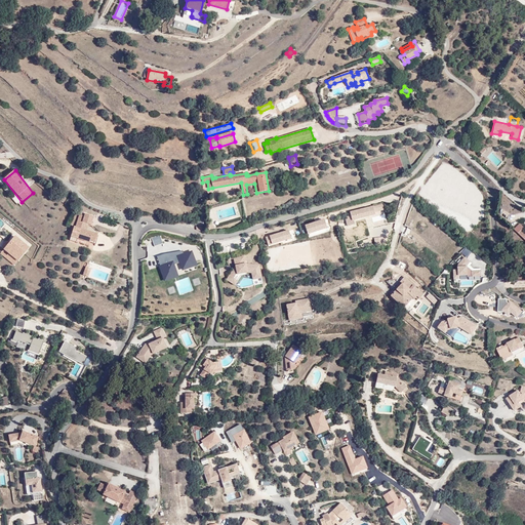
[(34,183),(30,177),(26,180),(22,174),(21,175),(28,187),(34,183)]
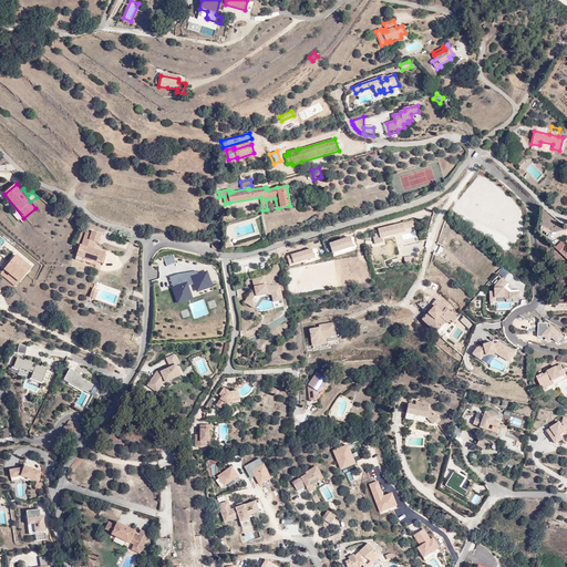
[(413,220),(403,223),(404,229),(415,227),(413,220)]
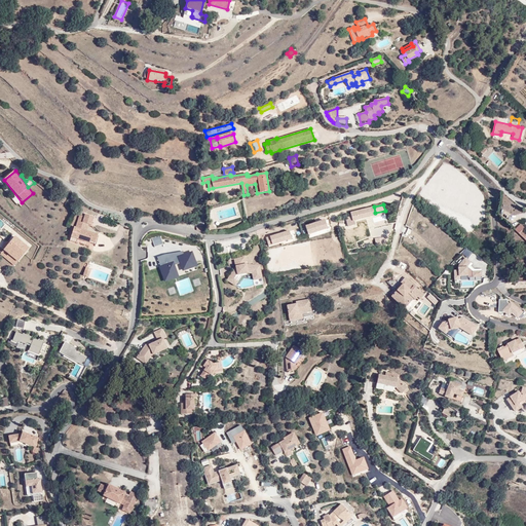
[(374,207),(369,209),(350,213),(352,221),(376,216),(375,213),(374,207)]
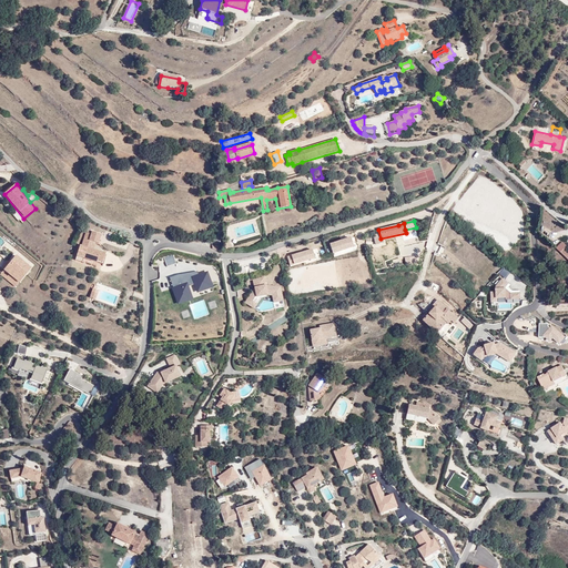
[(91,234),(90,241),(95,242),(99,243),(101,235),(92,232),(91,234)]
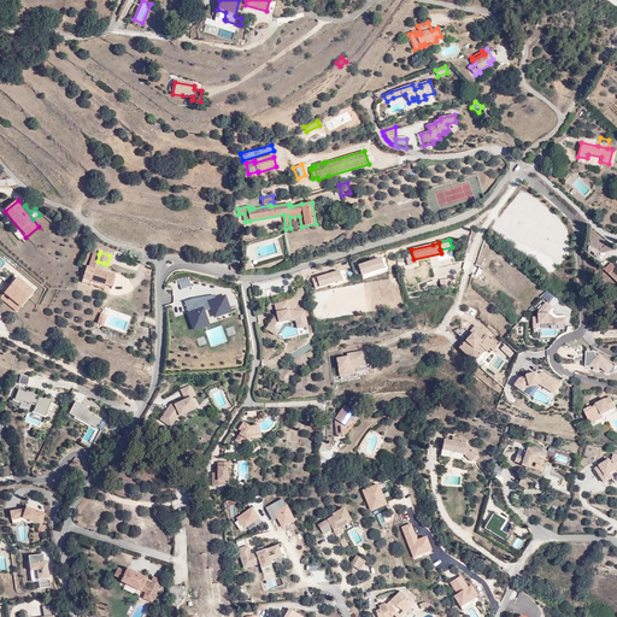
[(357,265),(360,276),(383,269),(380,258),(357,265)]
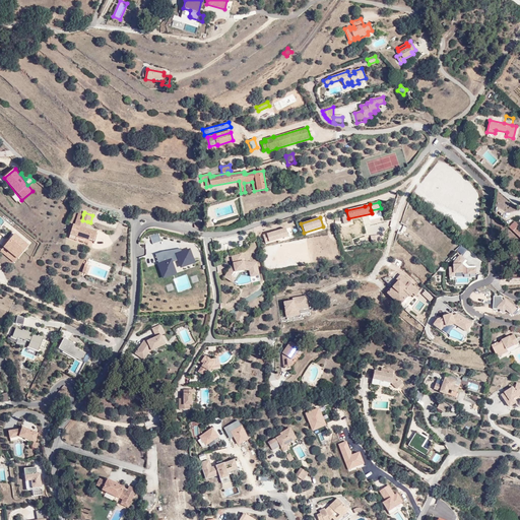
[(509,226),(519,236),(519,230),(517,228),(519,224),(515,220),(509,226)]
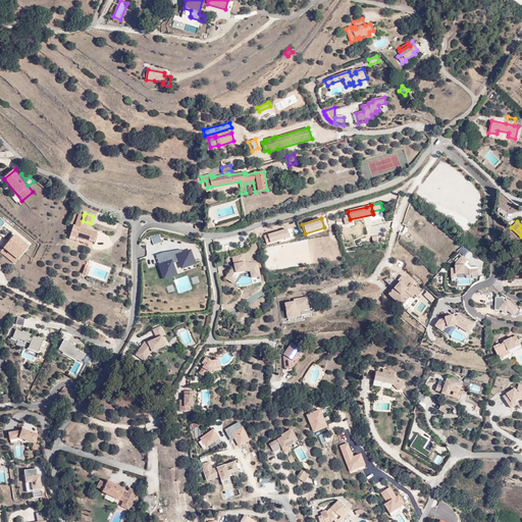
[(97,233),(81,228),(74,227),(73,229),(72,229),(69,239),(76,241),(77,238),(89,242),(90,240),(95,241),(97,233)]
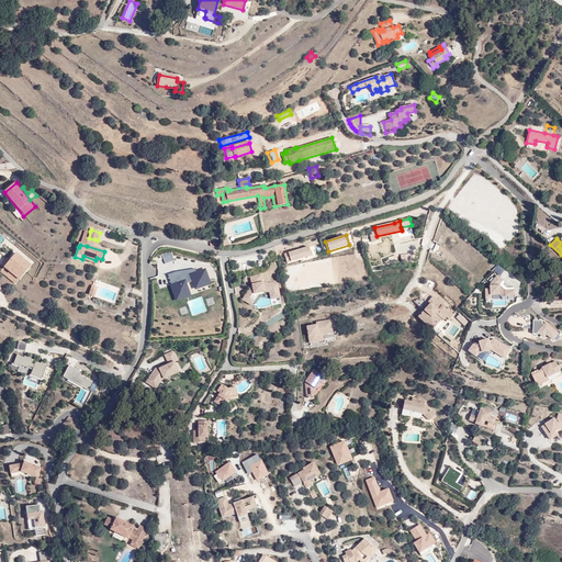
[(308,247),(283,253),(287,263),(311,257),(308,247)]
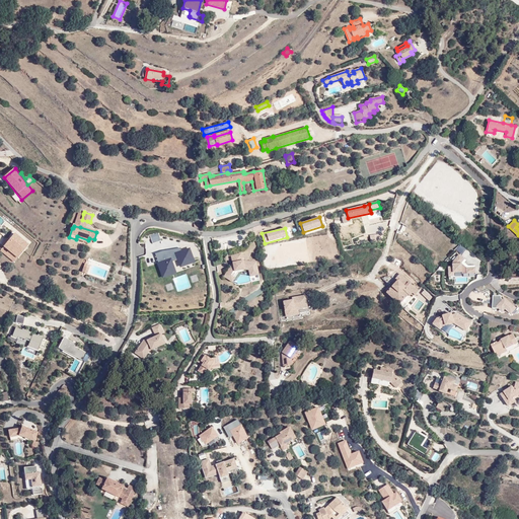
[(322,235),(263,247),(268,272),(342,256),(337,231),(322,235)]
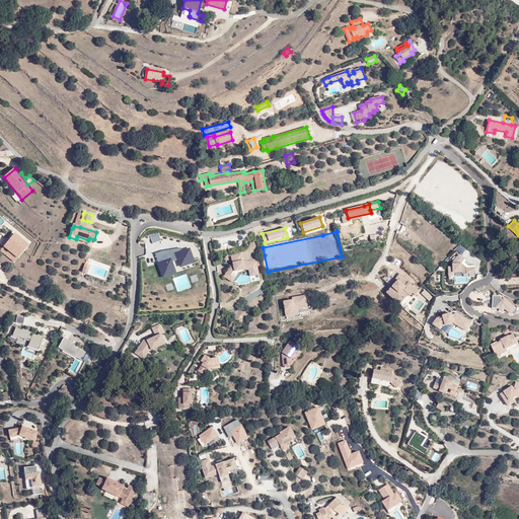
[(0,251),(15,264),(29,245),(12,232),(0,246),(0,251)]
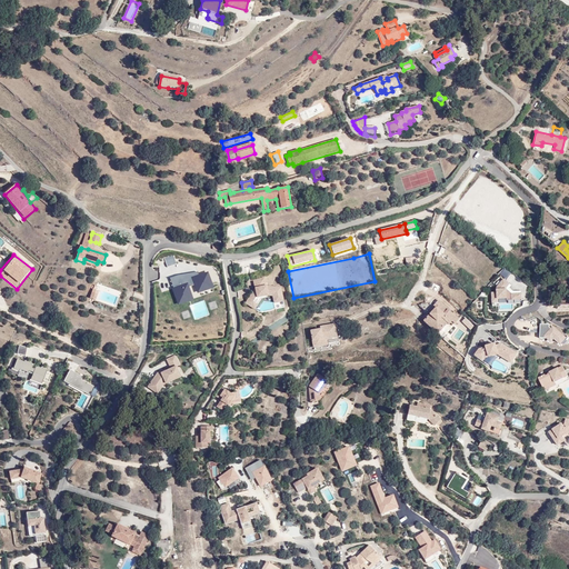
[(165,258),(168,266),(176,263),(173,256),(165,258)]
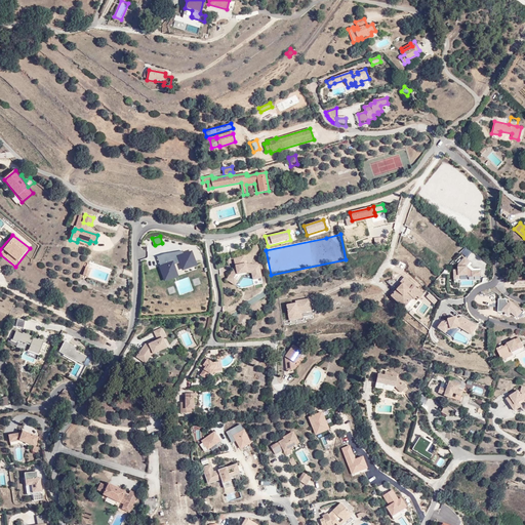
[(468,257),(471,251),(466,248),(461,253),(468,257)]
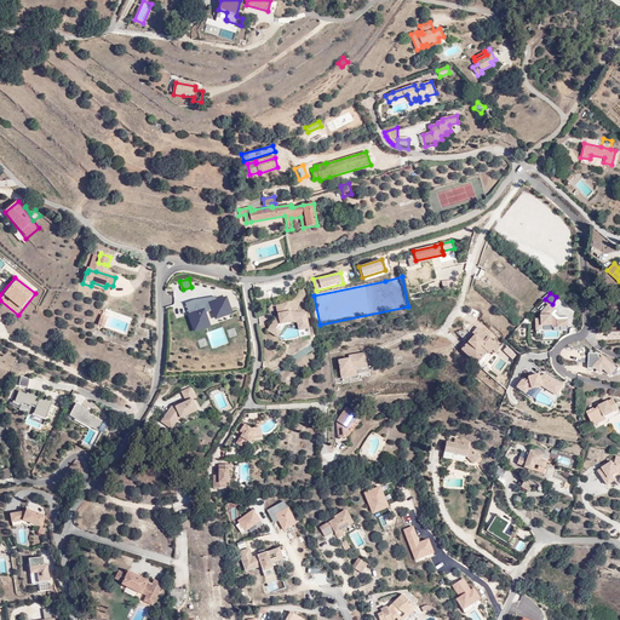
[(216,298),(185,303),(184,303),(183,304),(183,306),(183,308),(187,306),(194,329),(207,325),(204,315),(207,314),(213,311),(214,314),(217,313),(219,319),(230,315),(229,309),(231,308),(228,298),(219,302),(218,299),(217,299),(216,298)]
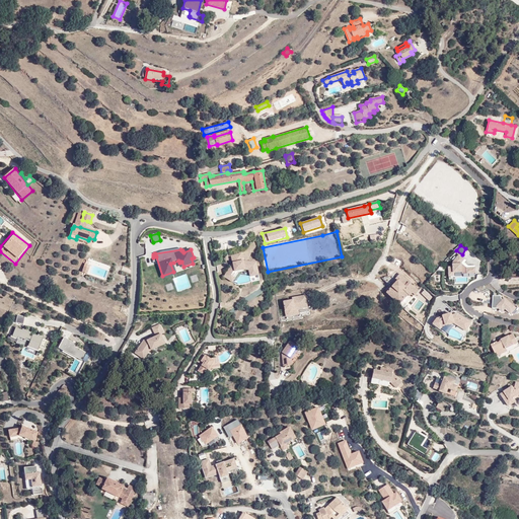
[(231,255),(233,264),(224,277),(232,283),(234,279),(234,278),(230,276),(232,272),(243,270),(244,270),(248,271),(251,282),(258,281),(257,276),(258,276),(255,263),(243,261),(241,253),(231,255)]
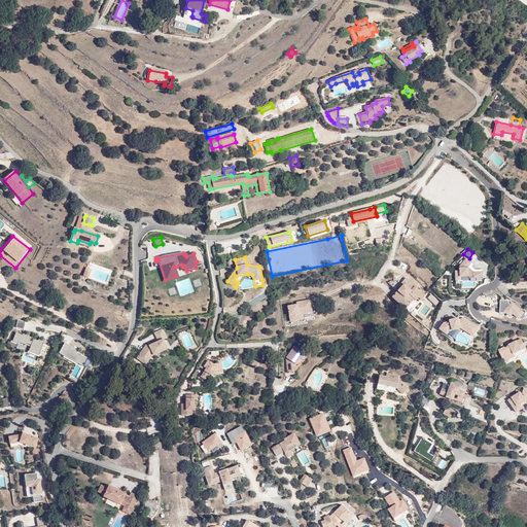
[(483,276),(483,271),(475,272),(469,272),(469,268),(467,268),(471,262),(466,258),(460,266),(461,271),(456,271),(457,283),(463,282),(463,281),(470,281),(469,277),(483,276)]
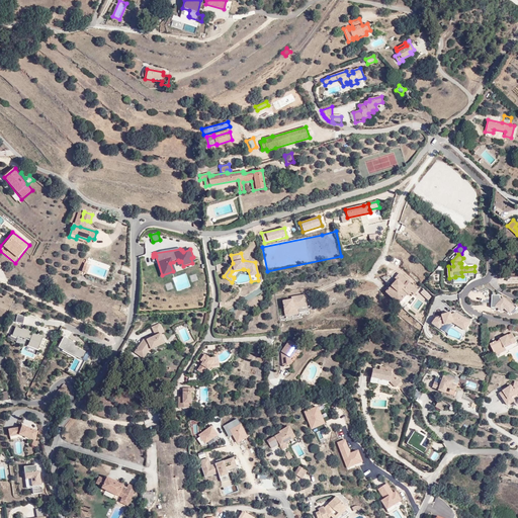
[(230,275),(234,277),(238,272),(243,271),(243,269),(232,271),(230,275)]
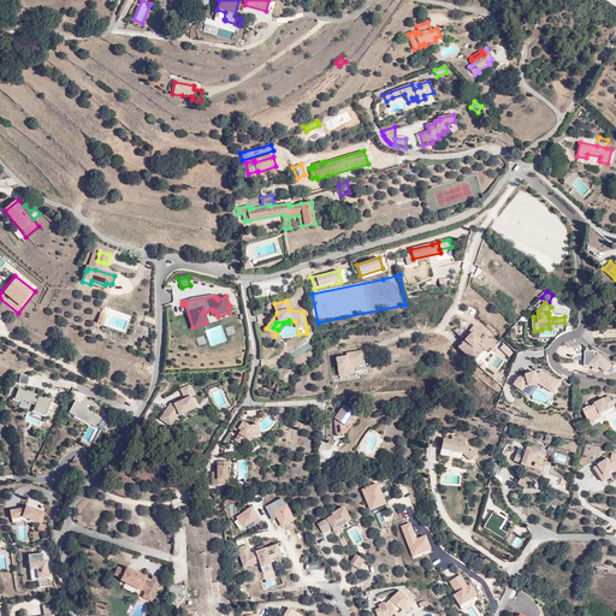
[(492,350),(496,345),(485,335),(474,325),(469,331),(465,327),(457,327),(452,331),(462,339),(465,341),(458,348),(473,361),(484,350),(486,351),(490,348),(492,350)]
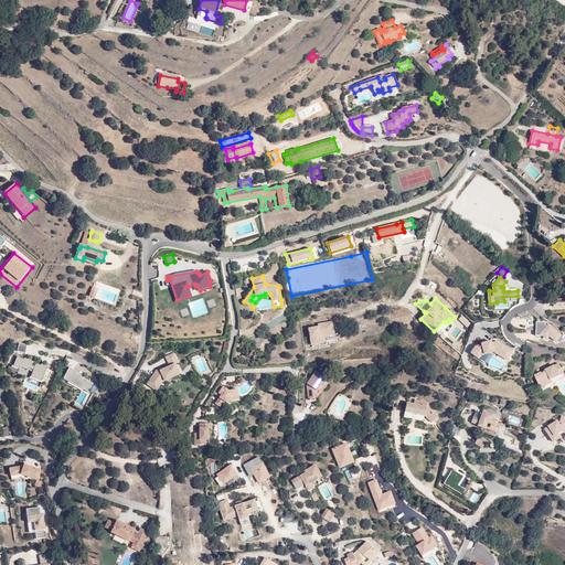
[(188,302),(192,318),(206,315),(203,299),(188,302)]
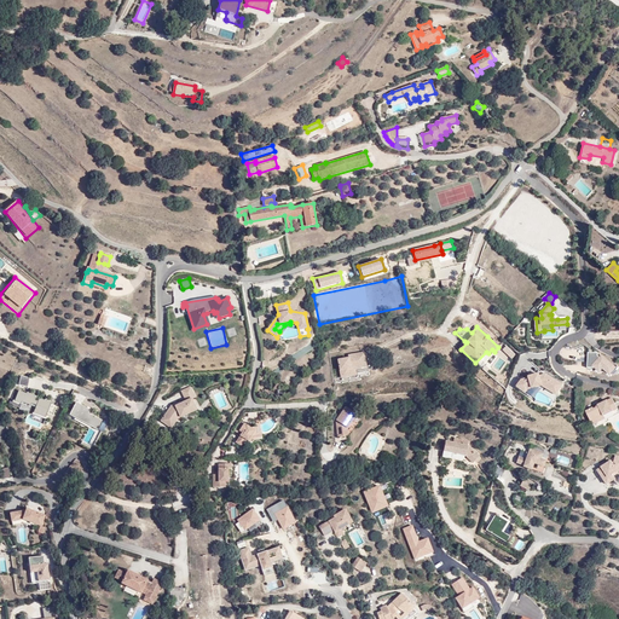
[(571,353),(576,348),(571,343),(568,343),(565,346),(565,348),(571,353)]
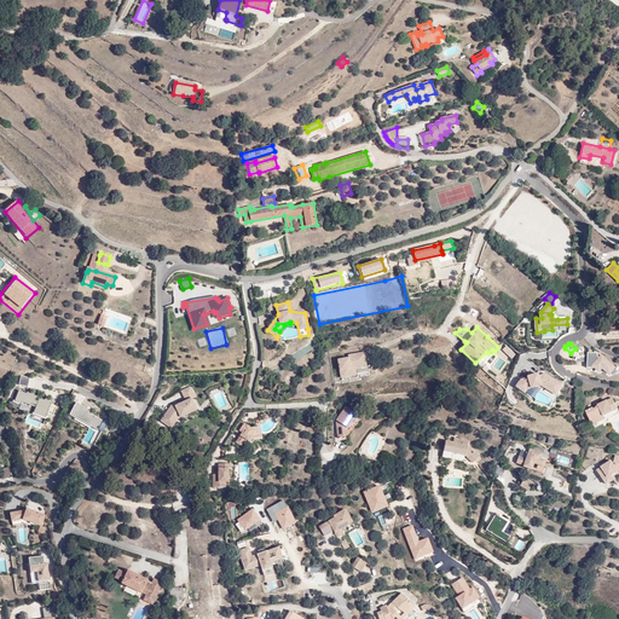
[(354,369),(366,368),(364,352),(348,356),(348,358),(337,360),(341,379),(356,376),(354,369)]
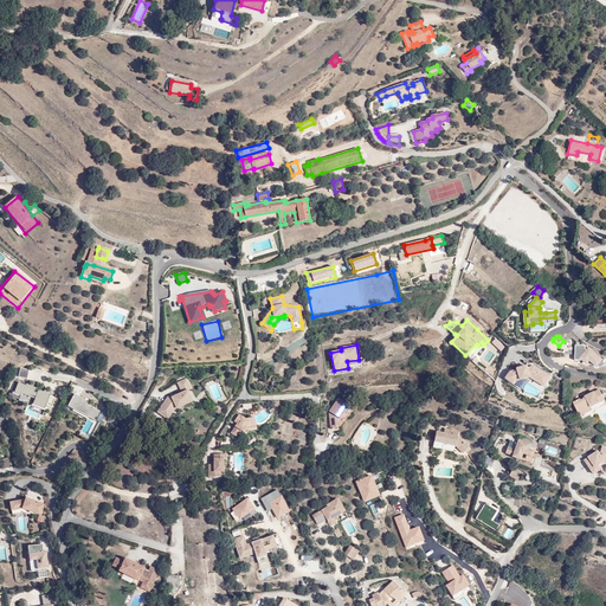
[(575,346),(575,362),(592,362),(592,368),(603,368),(603,353),(585,353),(585,346),(575,346)]
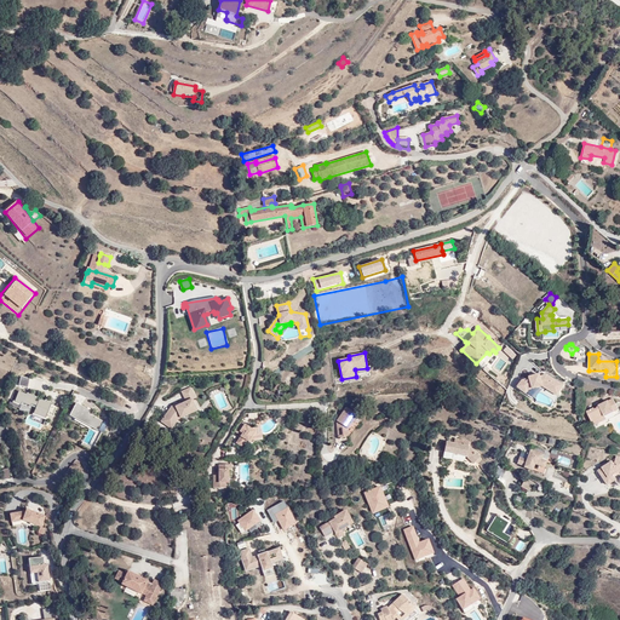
[(528,379),(521,380),(516,388),(524,394),(529,397),(530,396),(537,400),(537,394),(538,388),(541,386),(556,396),(563,385),(546,374),(539,377),(539,374),(527,378),(528,379)]
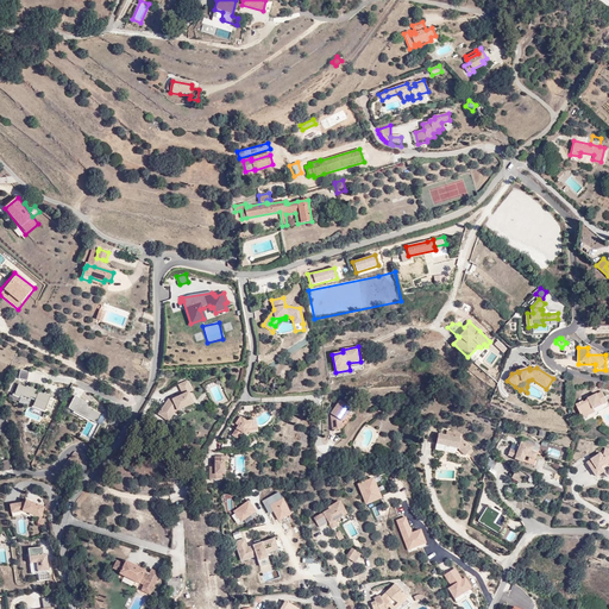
[(168,399),(162,407),(175,412),(176,409),(193,403),(189,393),(193,390),(188,381),(179,384),(183,395),(179,396),(169,400),(168,399)]
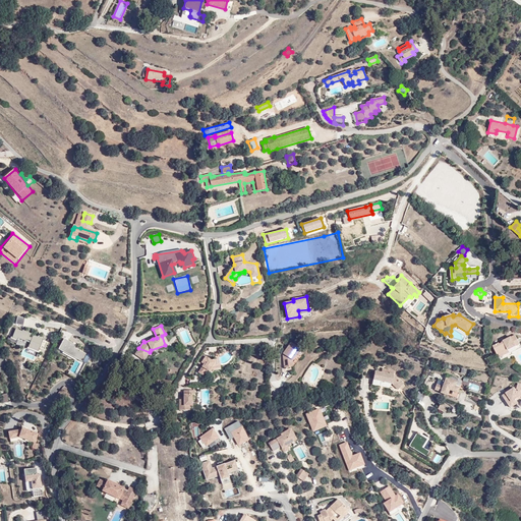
[(40,351),(44,337),(15,329),(12,338),(17,339),(15,345),(40,351)]
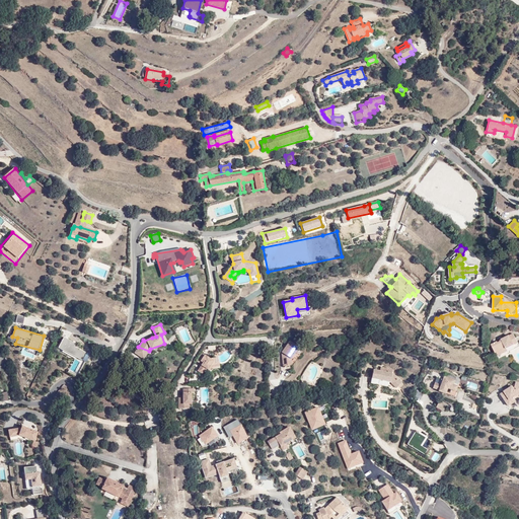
[(509,336),(501,340),(492,345),(498,357),(508,352),(507,349),(518,343),(513,334),(509,336)]
